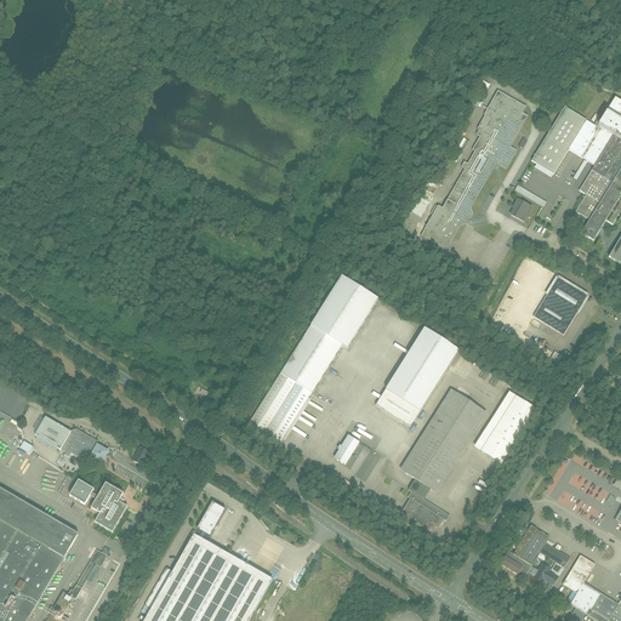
[(484,93),(489,85),(480,81),(477,90),(484,93)]
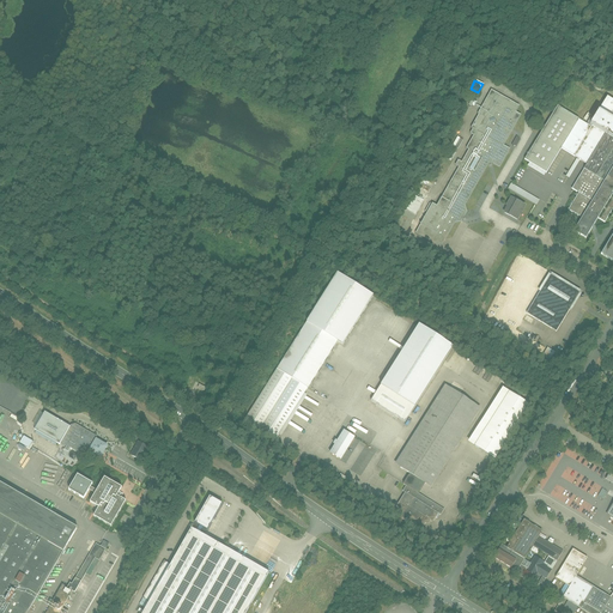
[(475,133),(472,139),(467,149),(469,150),(462,163),(459,161),(455,167),(459,168),(437,207),(432,205),(420,225),(425,228),(423,231),(424,238),(436,246),(443,243),(454,223),(461,222),(466,213),(463,206),(487,165),(492,163),(499,168),(509,150),(498,144),(514,116),(519,107),(508,99),(497,93),(492,102),(486,99),(469,129),(475,133)]
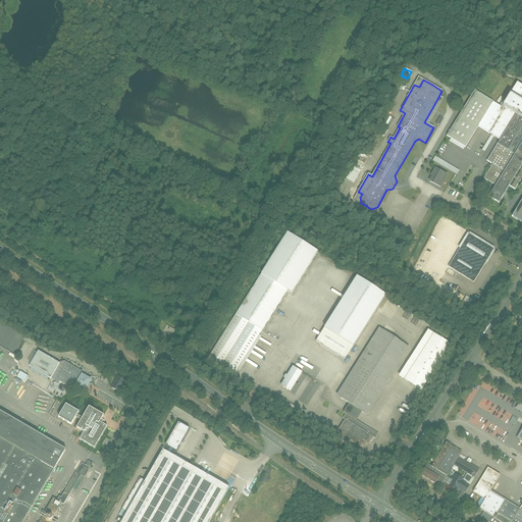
[(488,197),(499,203),(510,187),(514,189),(521,175),(521,85),(517,83),(510,94),(512,95),(504,108),(474,90),(447,136),(465,147),(477,126),(499,140),(486,160),(491,164),(486,172),(486,171),(482,177),(494,186),(488,197)]
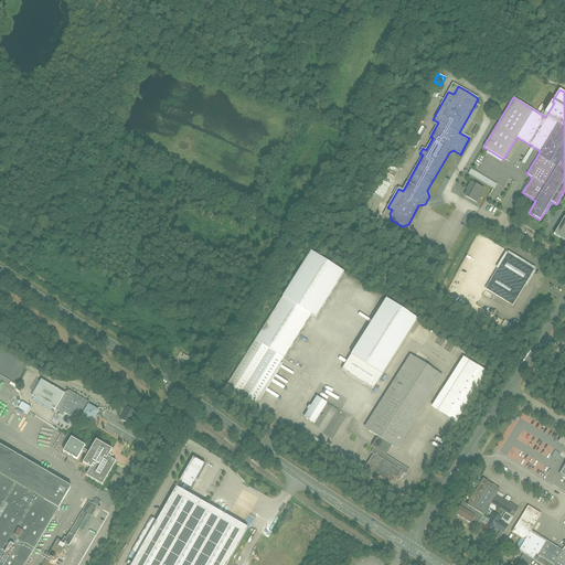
[(423,138),(427,129),(419,126),(409,146),(416,148),(422,137),(423,138)]
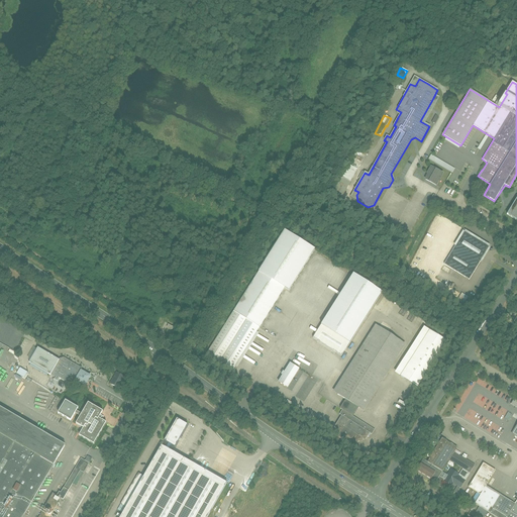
[(431,156),(429,160),(451,173),(453,169),(431,156)]
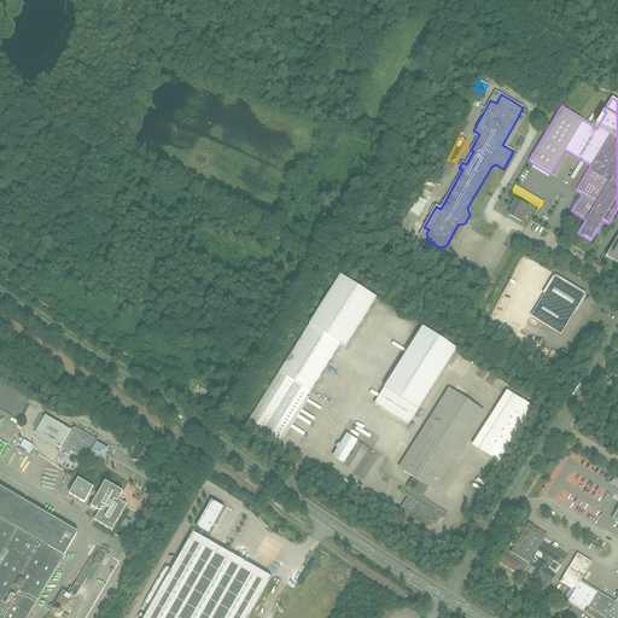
[(564,199),(549,191),(547,196),(560,204),(564,199)]
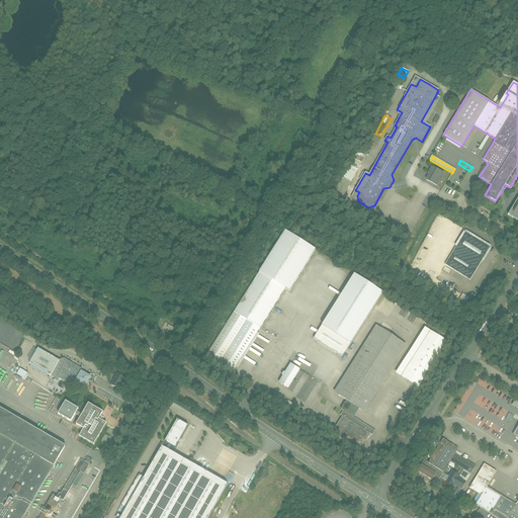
[(443,172),(433,166),(426,179),(435,185),(443,172)]
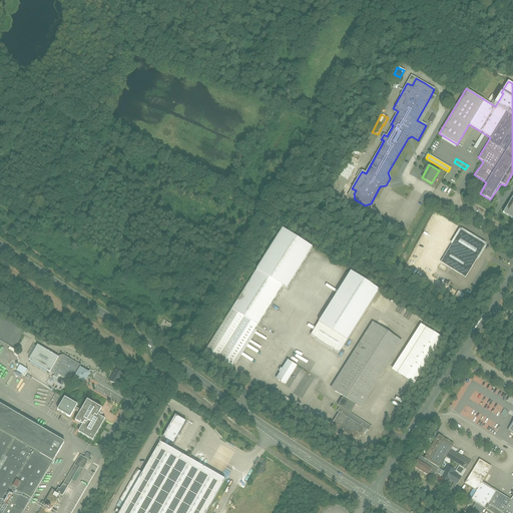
[(328,194),(338,199),(347,180),(338,175),(328,194)]
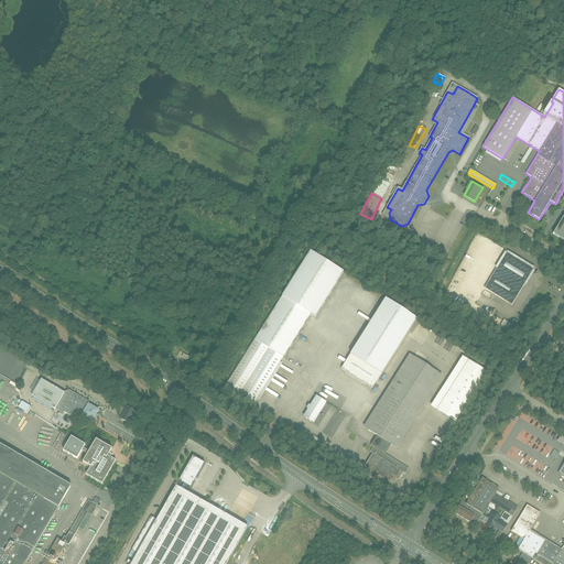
[(563,214),(552,234),(563,240),(563,214)]
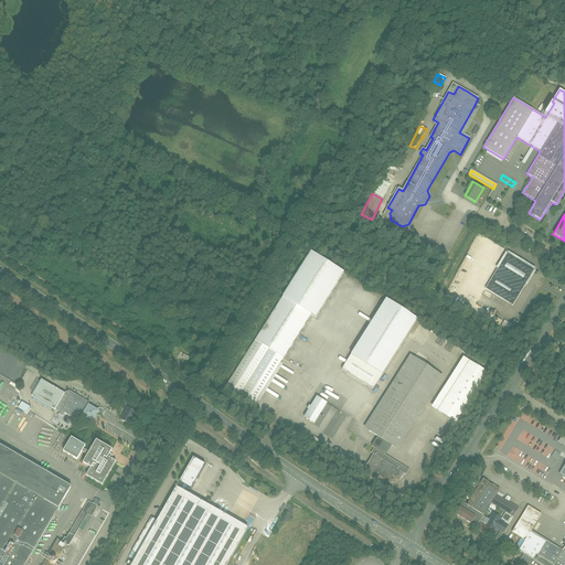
[(345,272),(311,251),(225,387),(254,405),(310,315),(316,318),(345,272)]
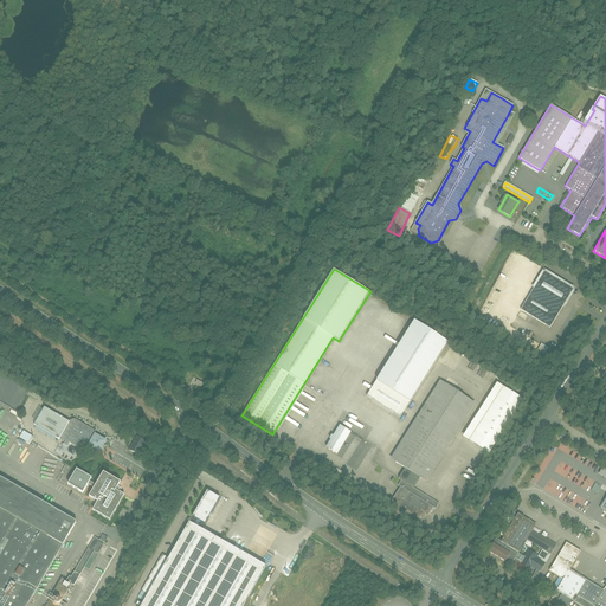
[(533,290),(521,310),(549,328),(562,308),(563,309),(575,289),(543,269),(532,289),(533,290)]
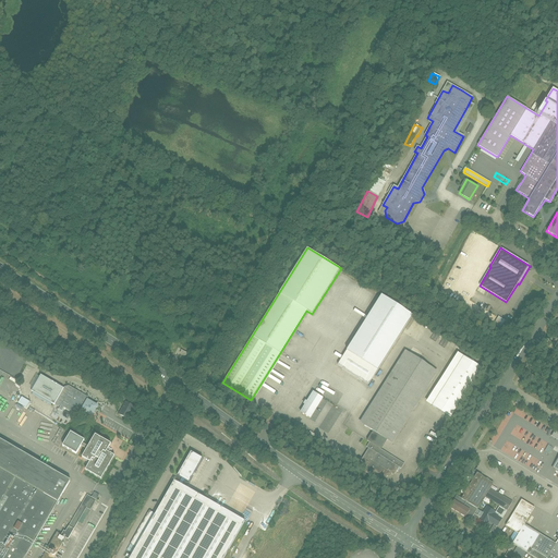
[(411,316),(380,296),(339,363),(371,383),(411,316)]
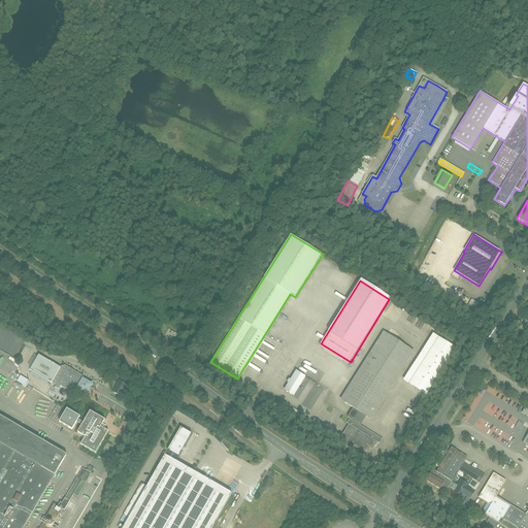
[(383,332),(339,400),(353,408),(366,417),(370,420),(414,352),(383,332)]
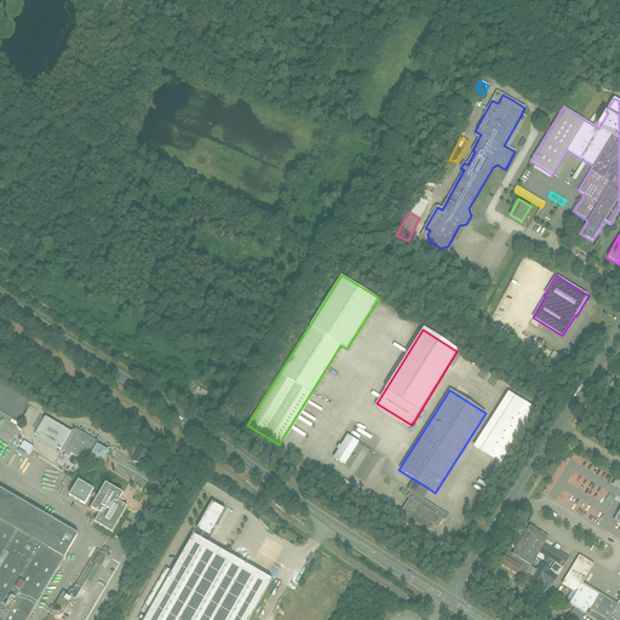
[(530,408),(520,401),(507,394),(472,447),(497,463),(530,408)]
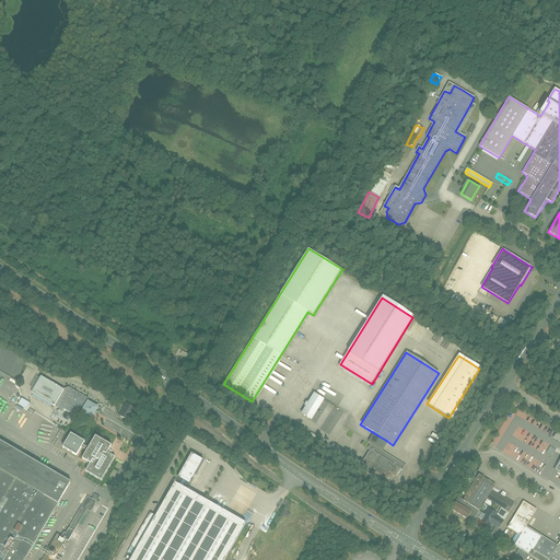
[(44,377),(35,394),(74,413),(77,408),(94,418),(101,407),(90,401),(91,398),(86,396),(84,399),(81,398),(83,394),(69,387),(68,391),(44,377)]
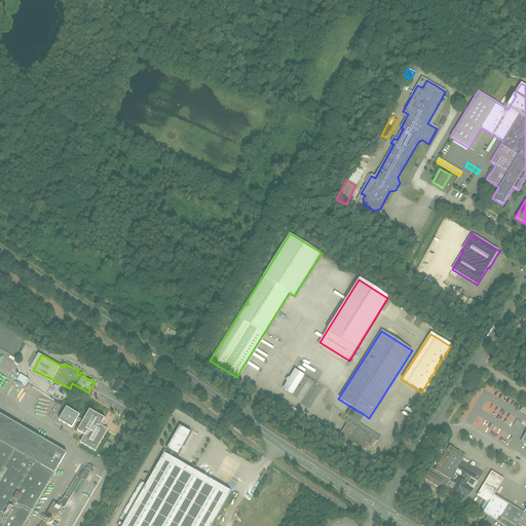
[(293,395),(305,375),(295,369),(290,377),(288,377),(287,378),(286,380),(288,381),(283,388),(293,395)]
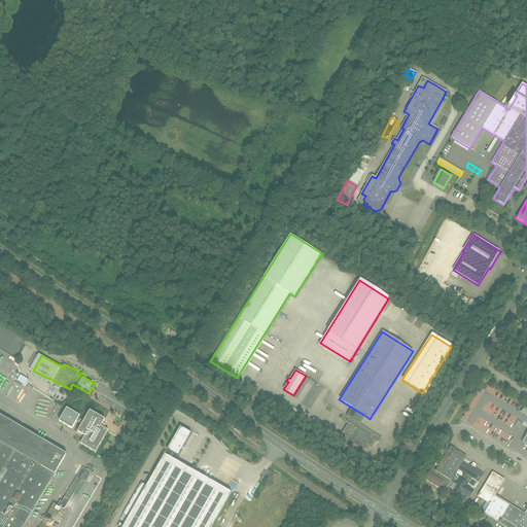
[(127,386),(116,380),(110,391),(120,397),(127,386)]
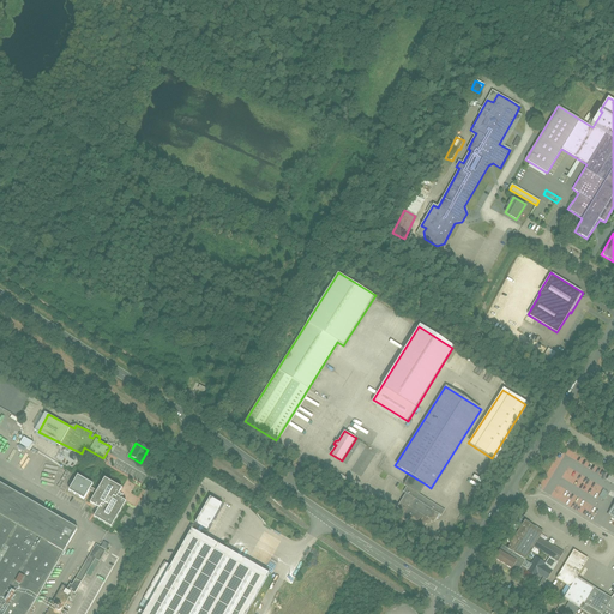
[(73,468),(78,459),(68,455),(66,461),(70,463),(71,461),(73,461),(70,467),(73,468)]
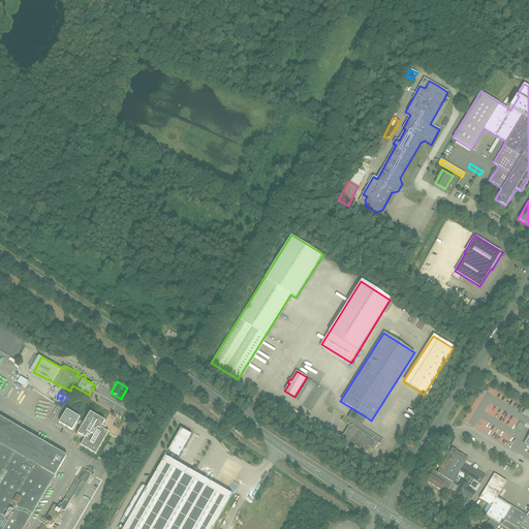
[(347,425),(349,426),(340,439),(365,455),(367,452),(369,453),(371,449),(374,450),(377,445),(378,443),(380,445),(383,440),(361,426),(367,417),(353,409),(347,417),(350,419),(347,425)]
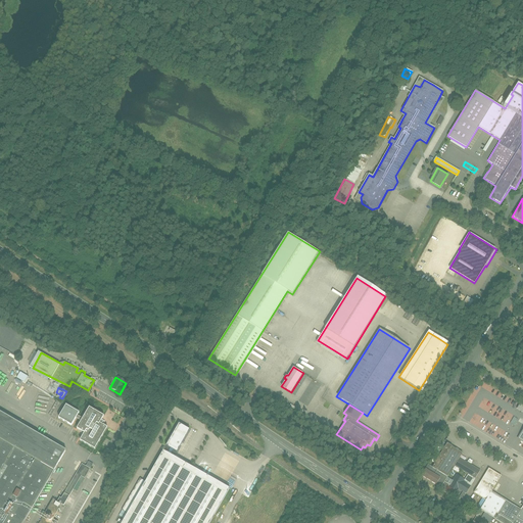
[(84,432),(79,442),(94,450),(106,428),(98,424),(103,415),(88,407),(82,418),(78,415),(79,413),(65,406),(58,419),(72,426),(76,418),(81,421),(77,428),(84,432)]
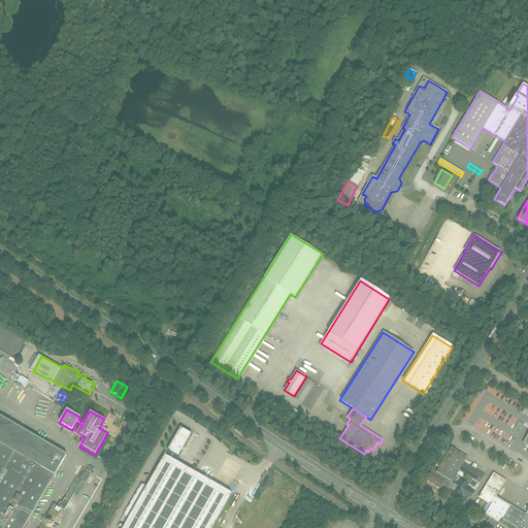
[(0,527),(20,527),(64,455),(0,417),(0,527)]
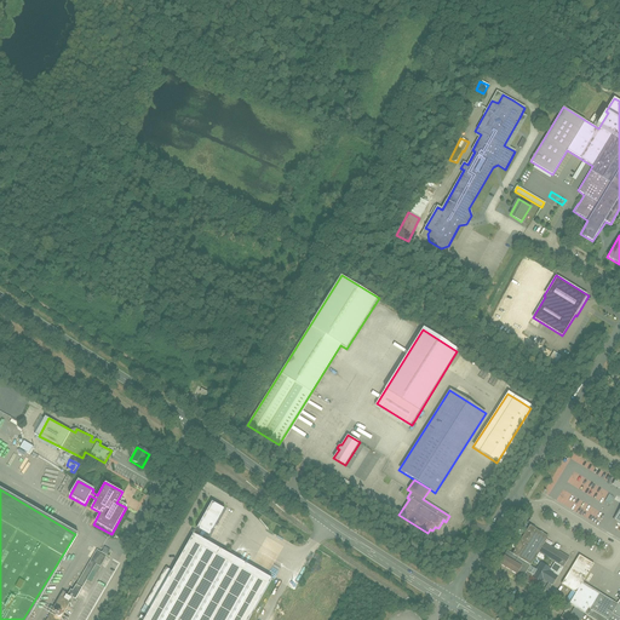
[(210,537),(225,510),(212,503),(197,529),(210,537)]
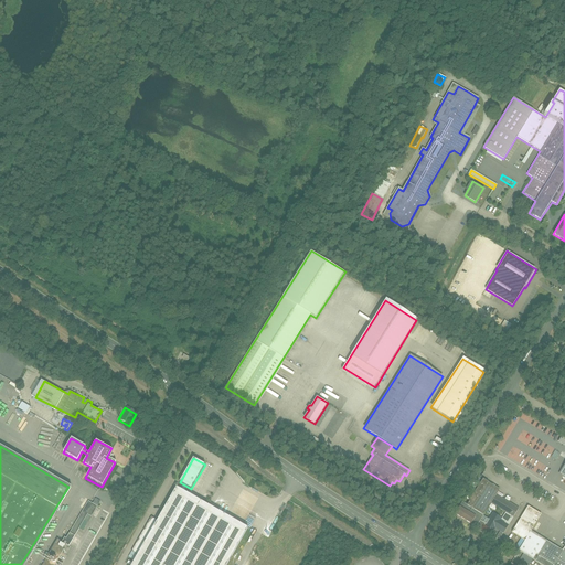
[(456,513),(477,525),(488,507),(491,509),(494,504),(507,511),(502,518),(493,512),(489,519),(483,515),(480,521),(494,530),(496,528),(503,533),(520,508),(497,493),(500,488),(482,478),(467,503),(464,501),(456,513)]
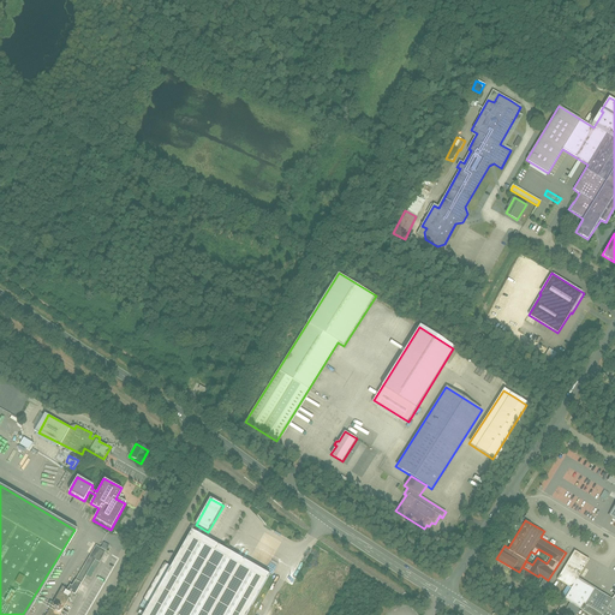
[(195,532),(148,614),(251,614),(274,575),(195,532)]
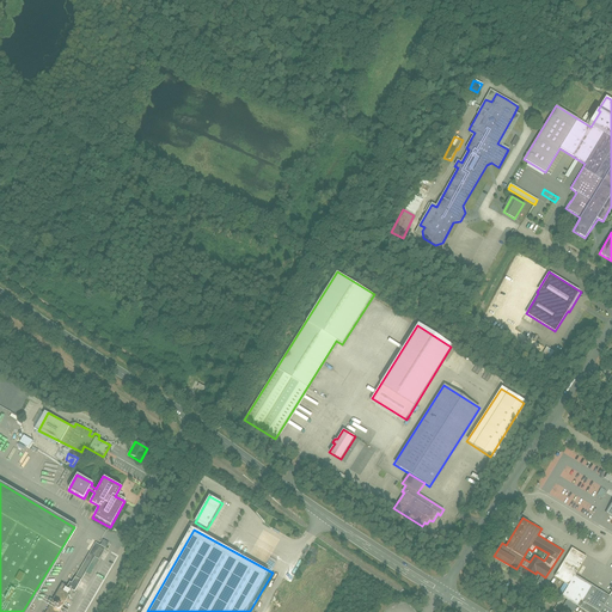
[(101,546),(95,543),(69,588),(75,592),(95,557),(99,560),(109,544),(103,540),(101,546)]
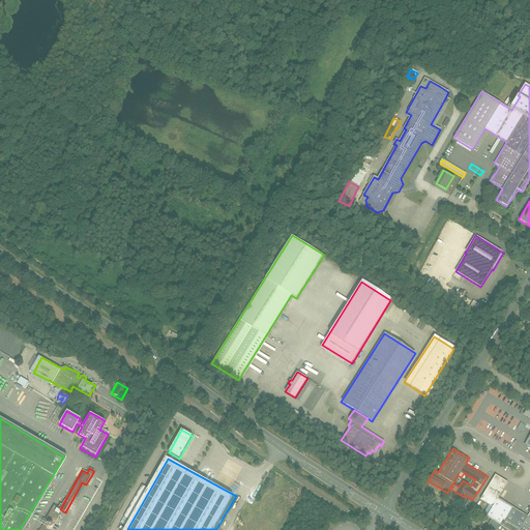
[(529,529),(529,513),(528,518),(498,499),(507,483),(495,475),(480,500),(493,508),(487,518),(507,529),(529,529)]
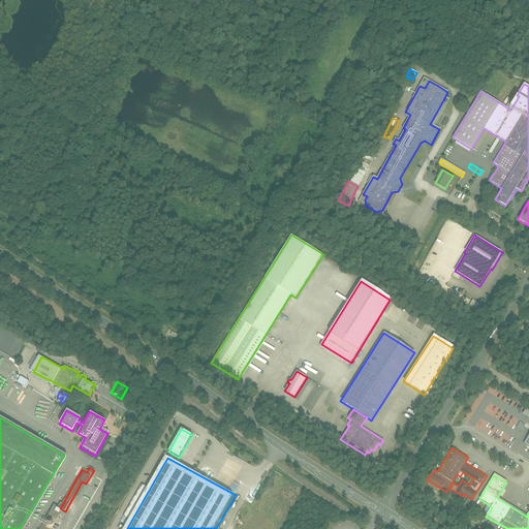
[(54,505),(39,528),(51,528),(62,509),(54,505)]
